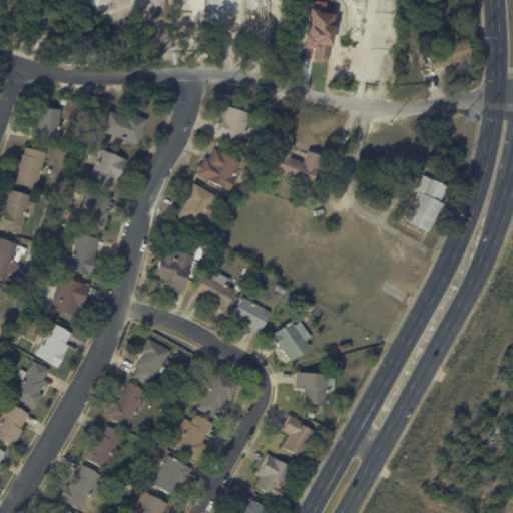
[(214,136),(219,123),(221,124),(227,106),(254,116),(250,128),(255,130),(251,142),(243,139),(241,146),(237,145),(236,149),(230,147),(232,143),(214,136)]
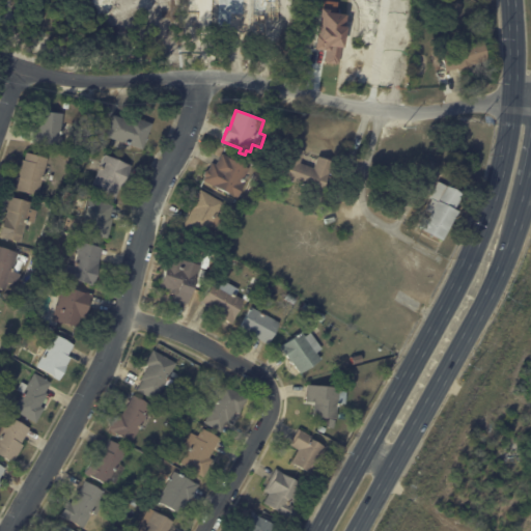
[(63,135),(63,137),(66,138),(65,146),(34,143),(35,130),(42,131),(43,111),(65,113),(63,131),(65,131),(64,134),(63,135)]
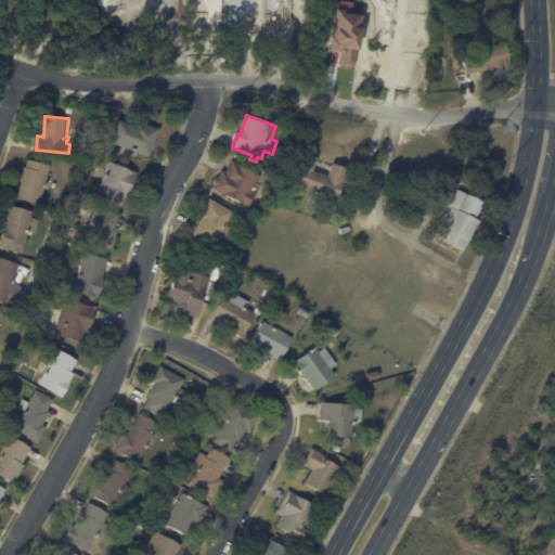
[(118,120),(136,127),(138,121),(159,129),(150,157),(111,142),(118,120)]
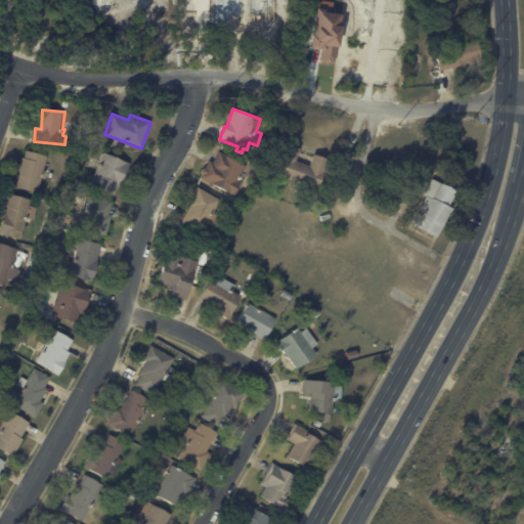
[(301,153),(298,162),(311,166),(315,154),(330,159),(319,189),(280,177),(291,144),(302,148),(301,153)]
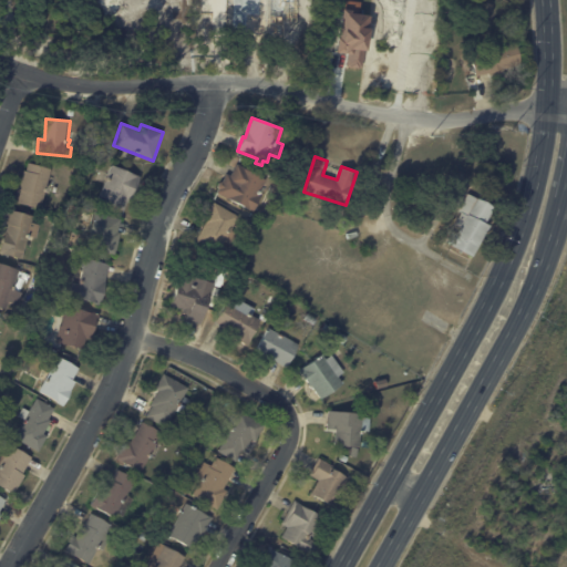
[(44,209),(20,203),(23,191),(21,189),(27,171),(29,171),(30,163),(54,169),(44,209)]
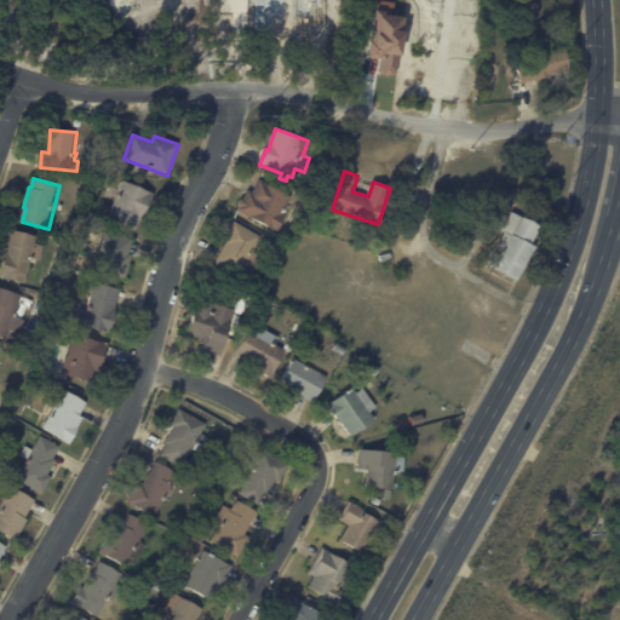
[(153,201),(143,222),(142,220),(138,230),(110,218),(118,200),(108,195),(113,184),(121,189),(125,179),(156,194),(153,201)]
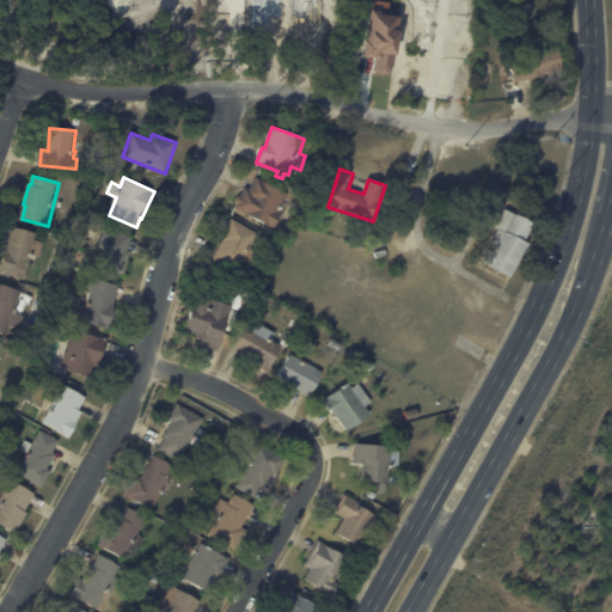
[(289,195),(280,212),(283,214),(275,230),(236,208),(238,204),(237,201),(239,196),(242,196),(246,188),(250,190),(257,177),(289,195)]
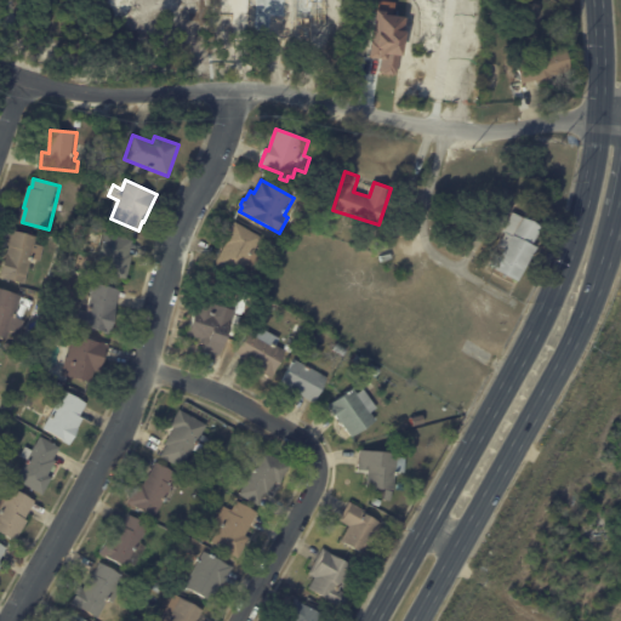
[(519,281),(491,266),(499,254),(503,256),(507,250),(501,246),(508,232),(503,229),(514,211),(545,228),(535,244),(540,246),(520,281),(519,281)]
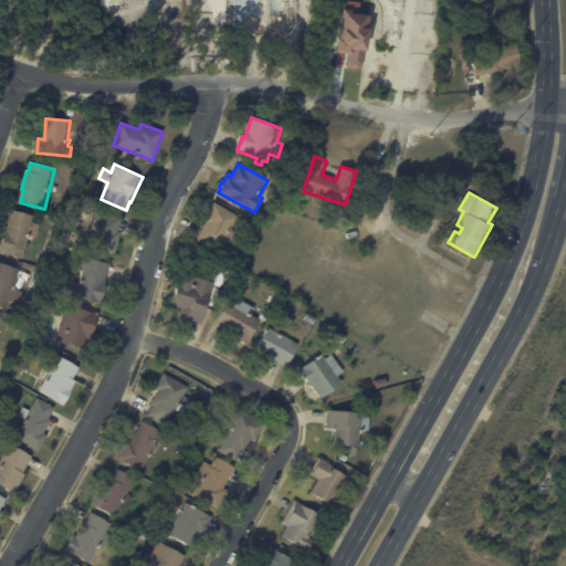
[(199,238),(207,222),(205,221),(215,202),(240,217),(232,230),(238,233),(231,244),(226,241),(219,252),(197,240),(199,238)]
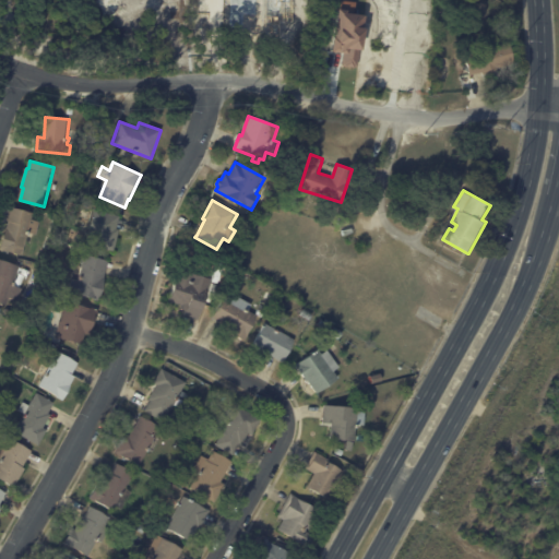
[(36,234),(30,233),(24,256),(1,250),(7,227),(8,228),(10,222),(8,221),(11,206),(36,213),(34,219),(42,222),(38,235),(36,234)]
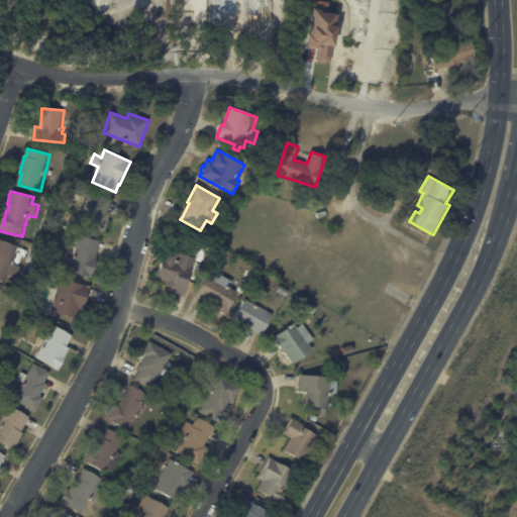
[(111,202),(109,211),(111,212),(107,231),(82,226),(89,194),(111,199),(111,202)]
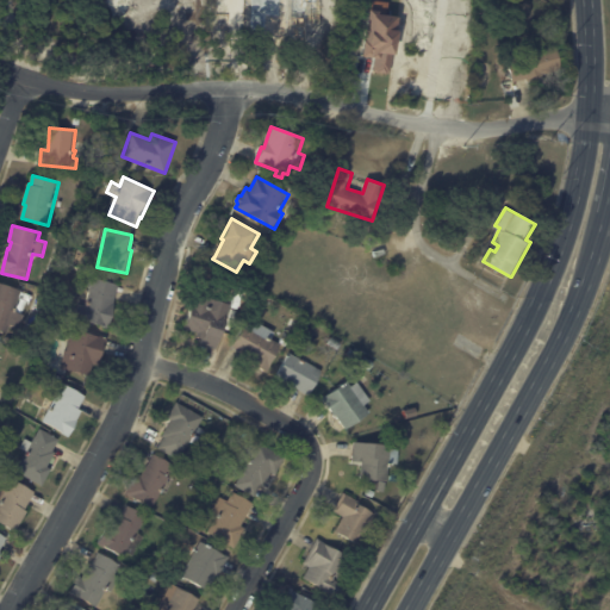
[(119,285),(107,329),(76,321),(80,304),(87,306),(95,278),(119,285)]
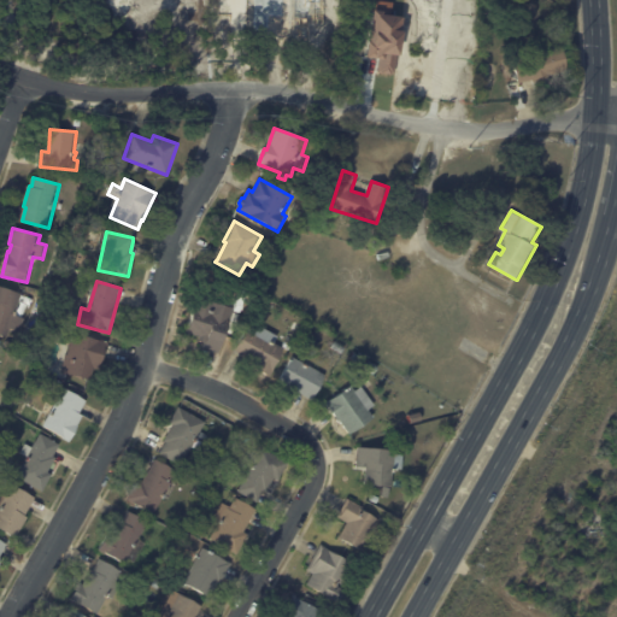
[(0,286),(23,294),(16,316),(27,319),(22,331),(12,328),(10,338),(0,334),(0,286)]
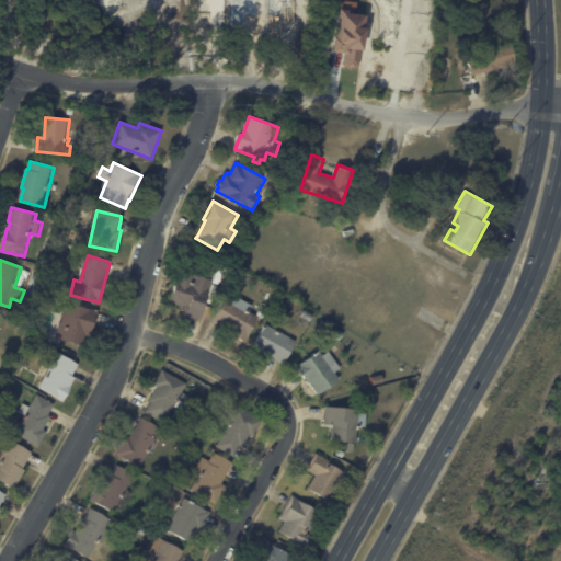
[(215,289),(212,301),(208,300),(202,321),(186,317),(187,312),(182,310),(183,306),(170,302),(180,270),(213,281),(212,285),(216,286),(215,289)]
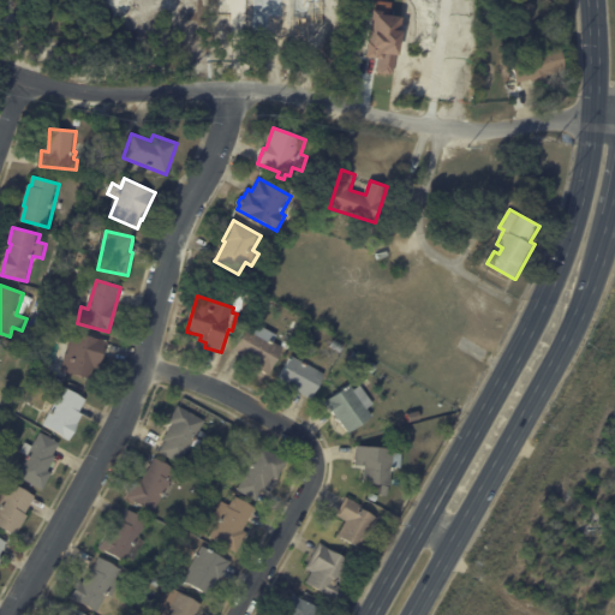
[(275,342),(286,348),(270,376),(252,365),(255,362),(234,350),(246,327),(250,328),(254,321),(279,335),(275,342)]
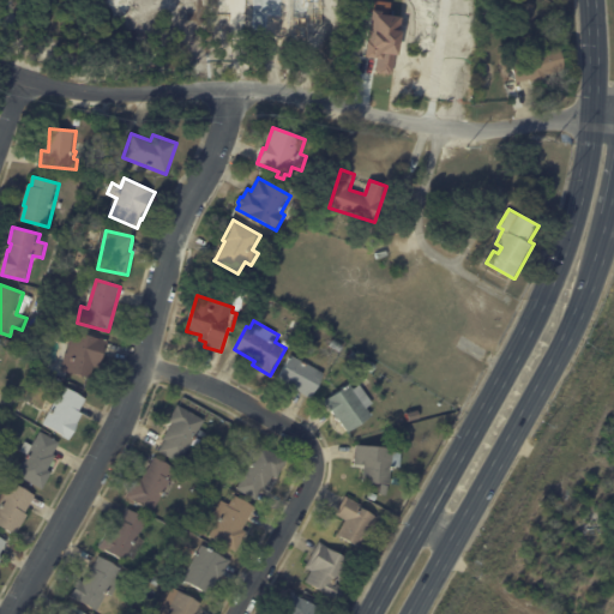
[(108,343),(101,368),(94,366),(90,379),(61,371),(71,331),(101,339),(101,337),(109,339),(108,343)]
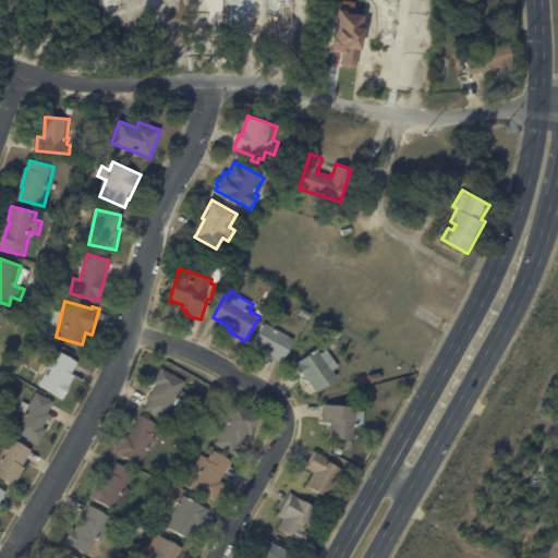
[(301,314),(303,308),(313,314),(310,319),(301,314)]
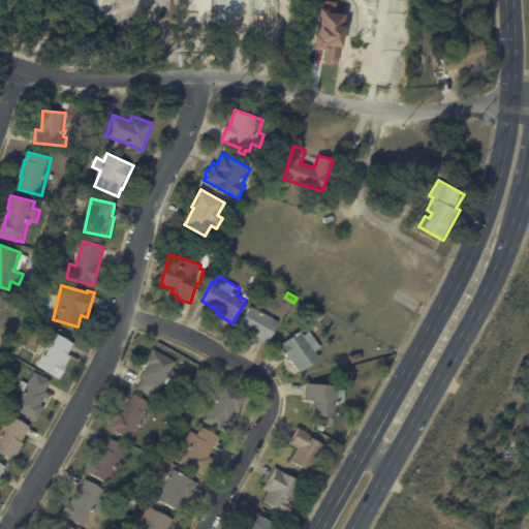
[(303,307),(306,303),(313,309),(310,312),(303,307)]
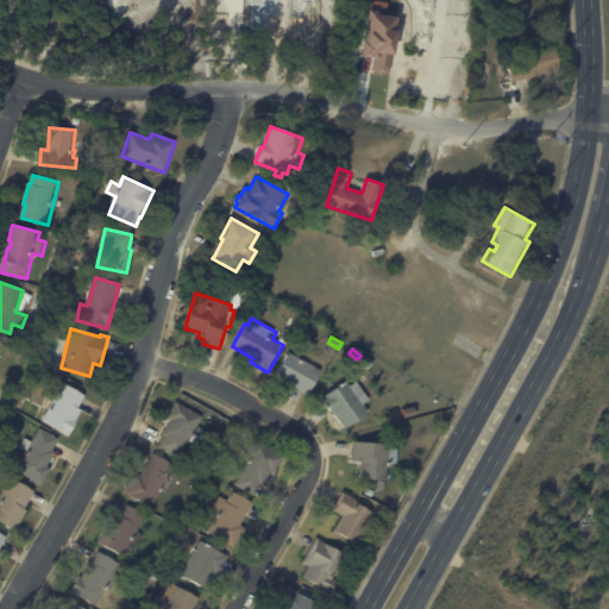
[(307,394),(277,376),(290,352),(322,370),(308,395),(307,394)]
